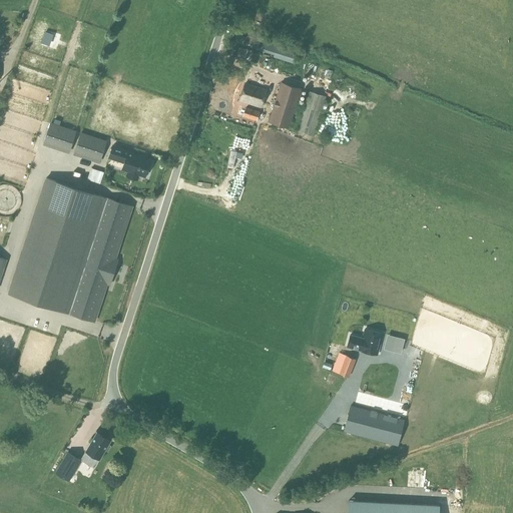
[(274,57),(294,63),(297,51),(237,32),(234,42),(274,54),(274,57)]
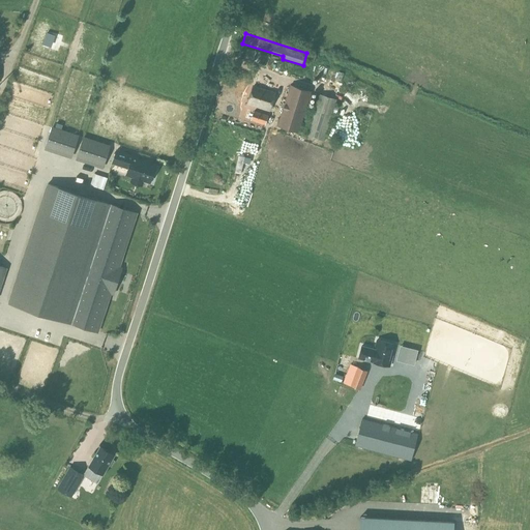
[(305,60),(314,62),(317,54),(308,51),(305,60)]
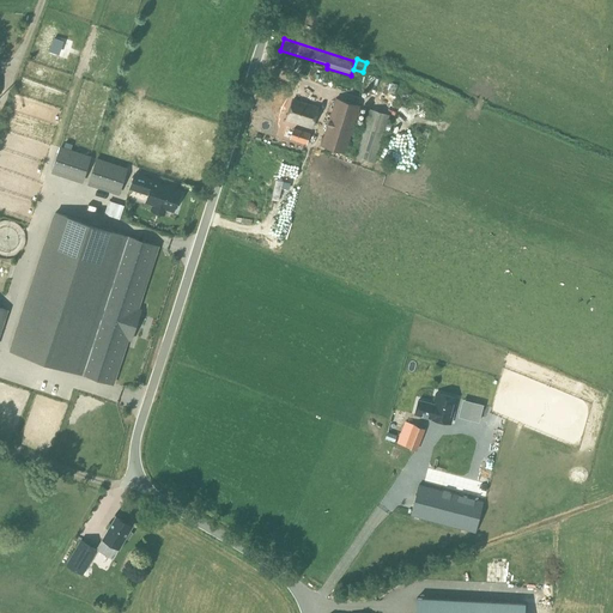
[(346,153),(362,105),(335,97),(321,145),(346,153)]
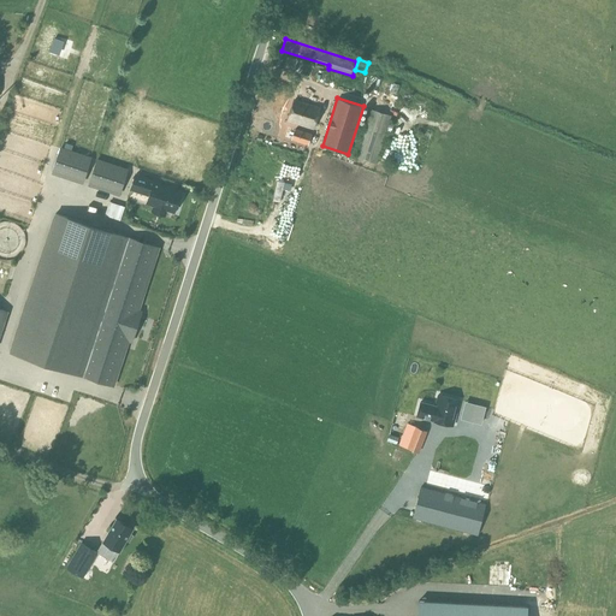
[(289,120),(314,128),(320,107),(295,100),(289,120)]
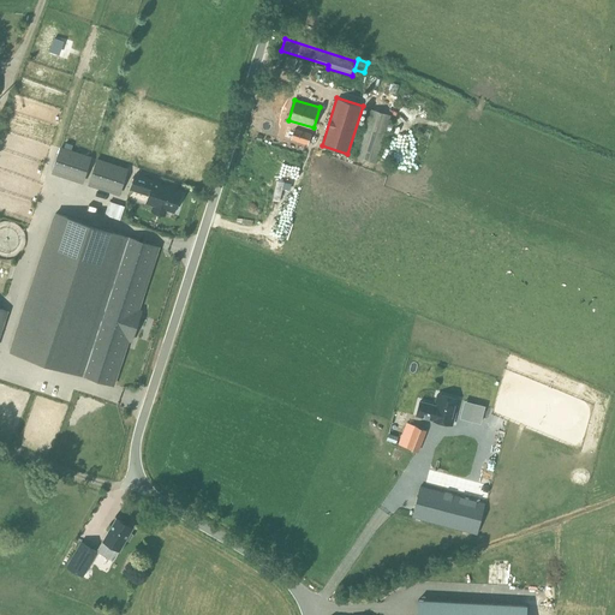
[(376,162),(392,115),(370,108),(354,156),(376,162)]
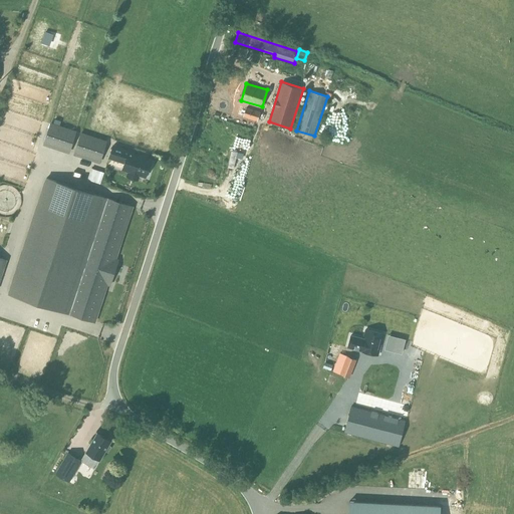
[(258,120),(261,111),(246,107),(243,116),(258,120)]
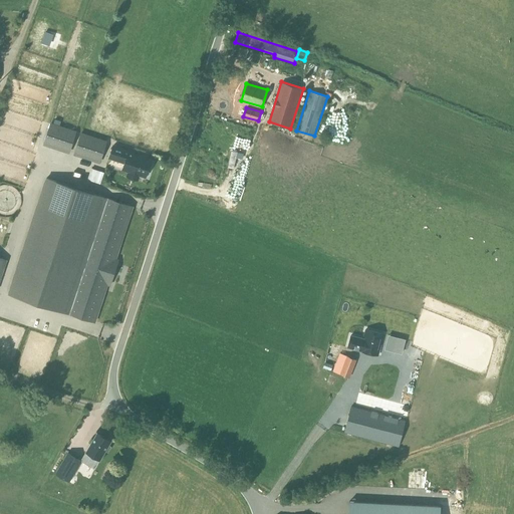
[(44,145),(69,153),(76,132),(51,123),(48,132),(44,145)]
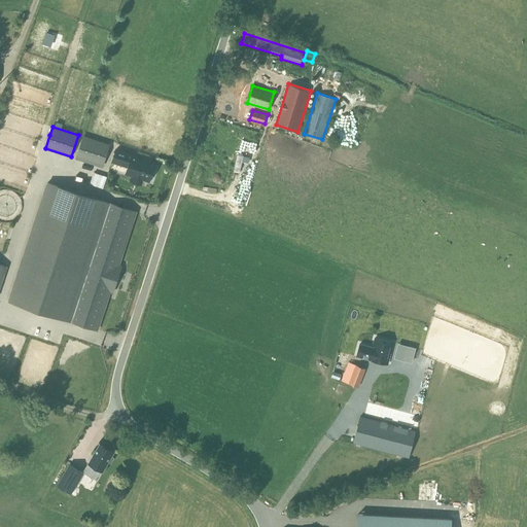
[(257,154),(261,141),(245,136),(241,149),(257,154)]
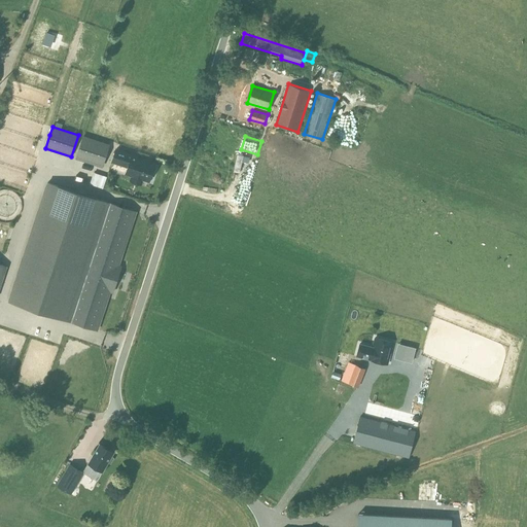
[(102,167),(109,145),(83,137),(76,159),(102,167)]
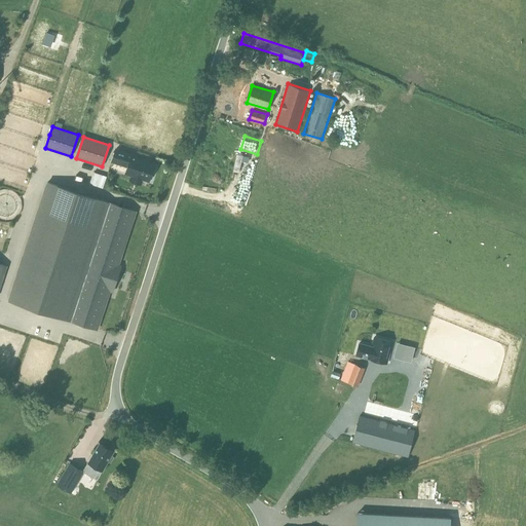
[(138,157),(139,156),(116,149),(112,161),(127,166),(125,174),(133,176),(134,175),(142,178),(142,179),(149,181),(150,178),(152,178),(154,171),(152,171),(155,163),(147,161),(147,160),(138,157)]
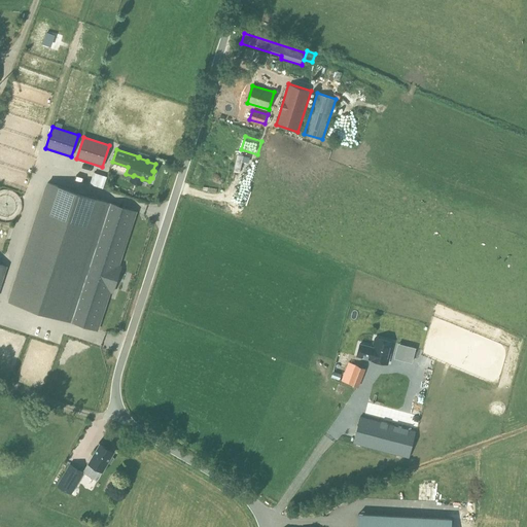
[(107,202),(47,183),(9,302),(68,320),(69,318),(72,319),(72,322),(93,328),(132,210),(110,204),(110,206),(106,205),(107,202)]
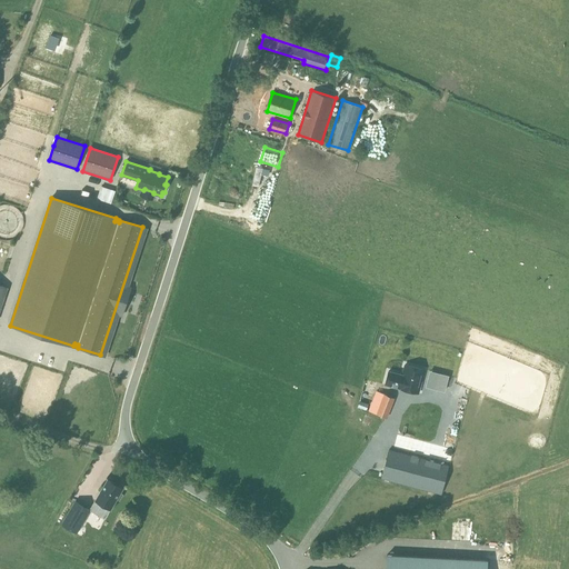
[(399,387),(399,388),(419,393),(425,369),(406,365),(402,375),(389,371),(386,383),(399,387)]
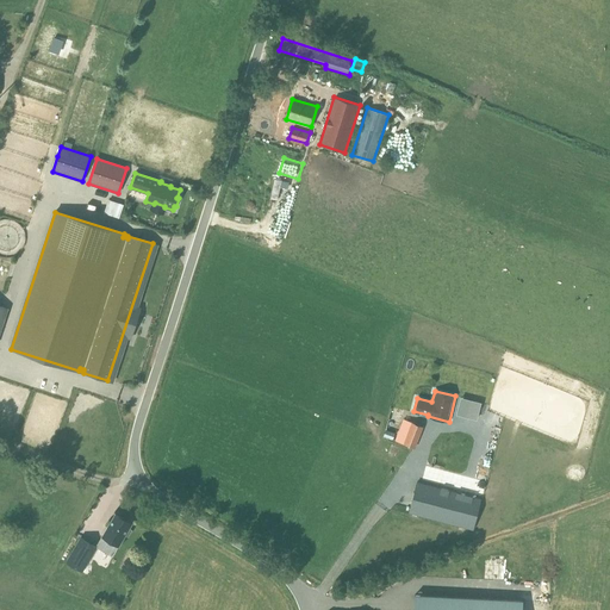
[(462,402),(454,440),(466,442),(474,404),(462,402)]
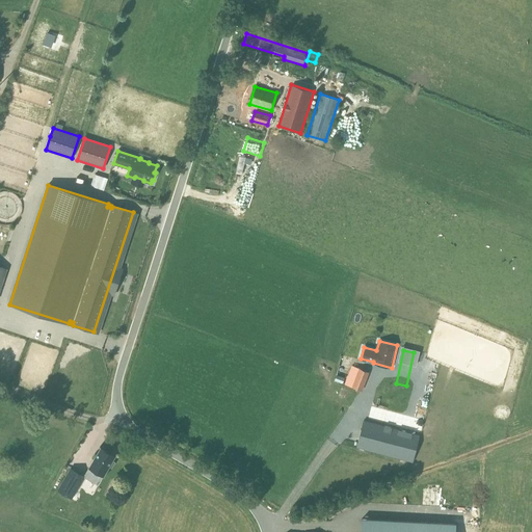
[(429,380),(431,367),(414,364),(411,378),(429,380)]
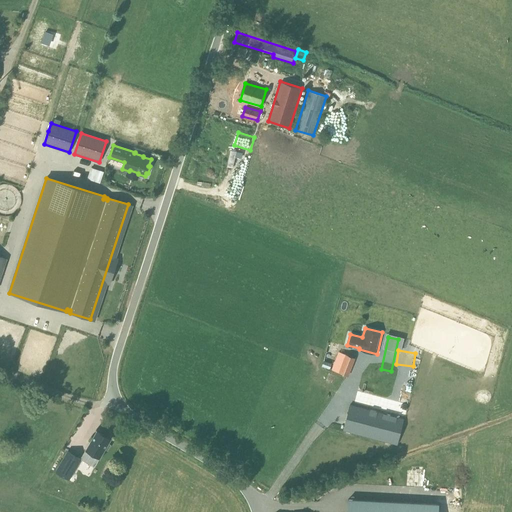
[(341,364),(334,361),(332,369),(349,376),(356,358),(345,354),(341,364)]
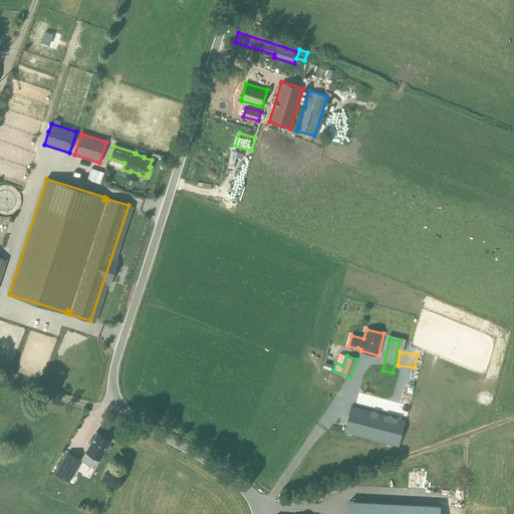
[(358,371),(353,403),(375,406),(380,374),(358,371)]
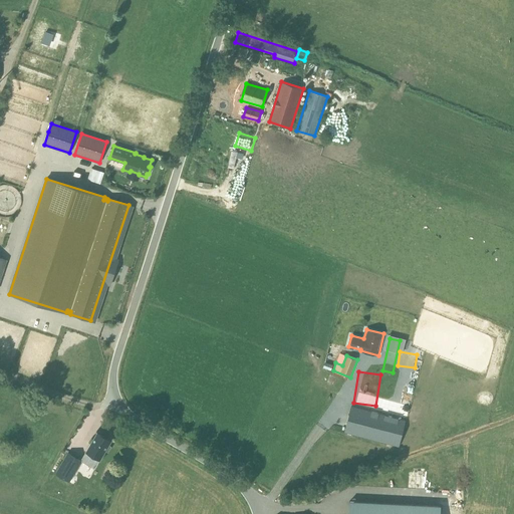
[(400,447),(406,420),(351,406),(343,433),(400,447)]
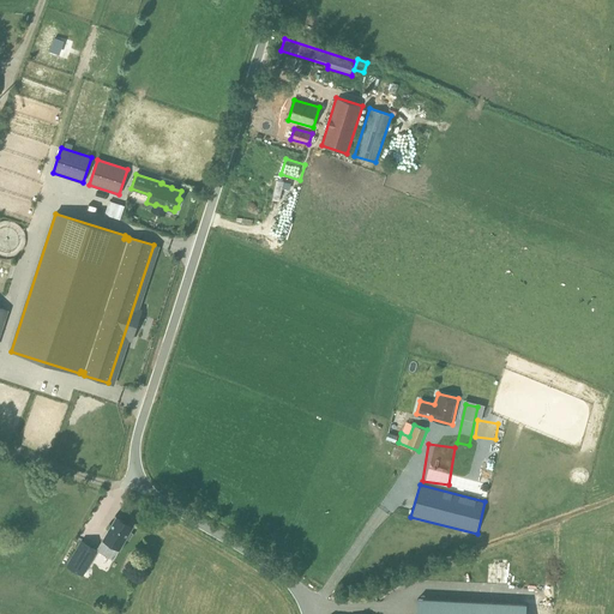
[(125,540),(133,527),(118,517),(102,542),(118,551),(124,540),(125,540)]
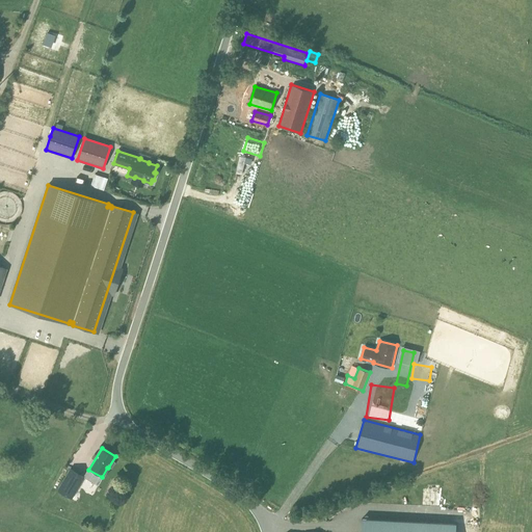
[(72,499),(85,477),(71,469),(58,490),(72,499)]
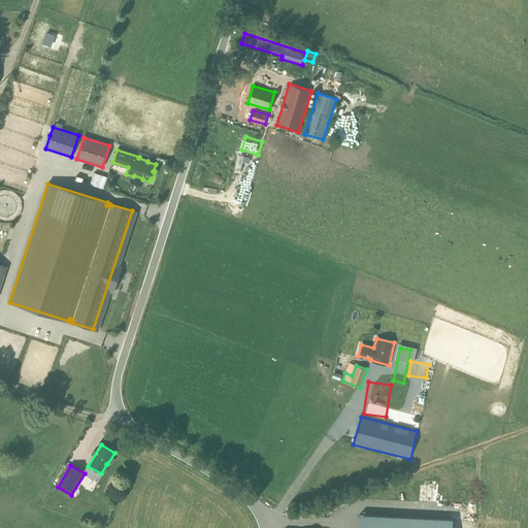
[(407,486),(426,483),(425,470),(405,473),(407,486)]
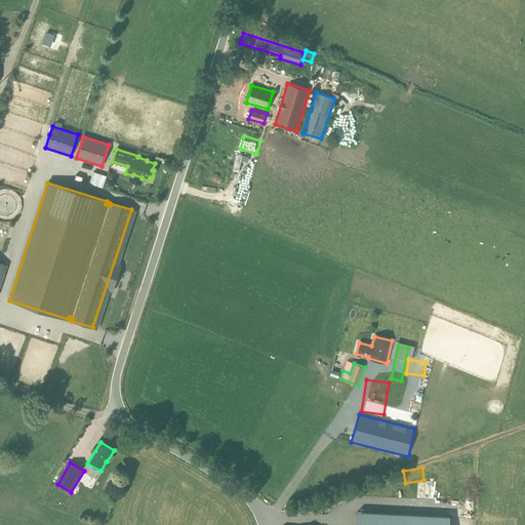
[(358,513),(367,514),(366,524),(440,524),(440,517),(450,518),(450,517),(358,513)]
